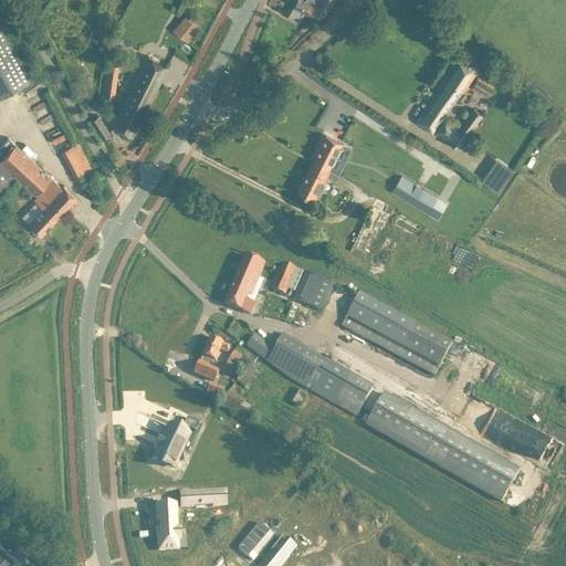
[(140,0),(165,11),(169,0),(140,0)]
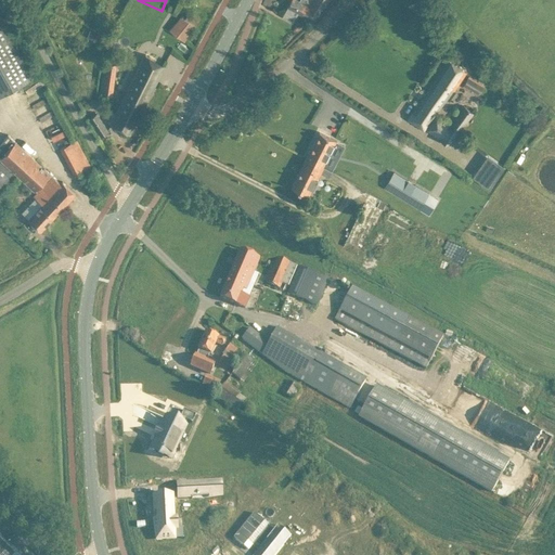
[(291,0),(282,16),(293,22),(298,12),(312,21),(327,0),(311,0),(308,7),(298,1),(297,0),(291,0)]
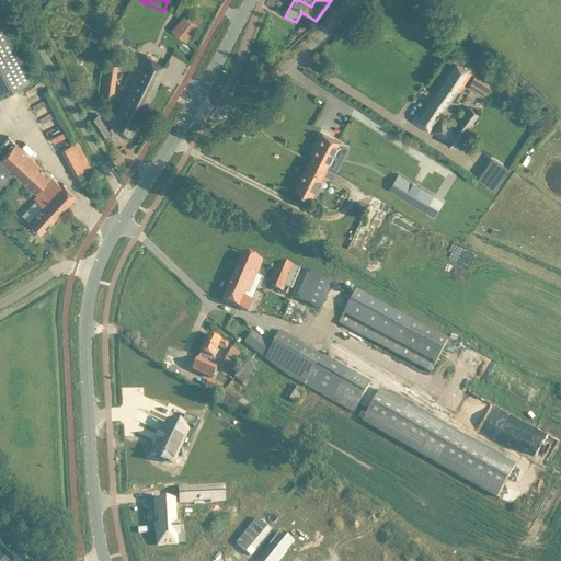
[(172,31),(185,42),(202,20),(191,12),(186,19),(184,16),(172,31)]
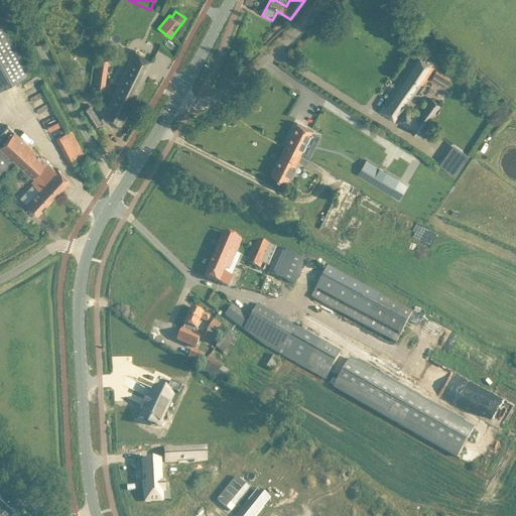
[(0,88),(17,79),(31,72),(0,14),(0,88)]
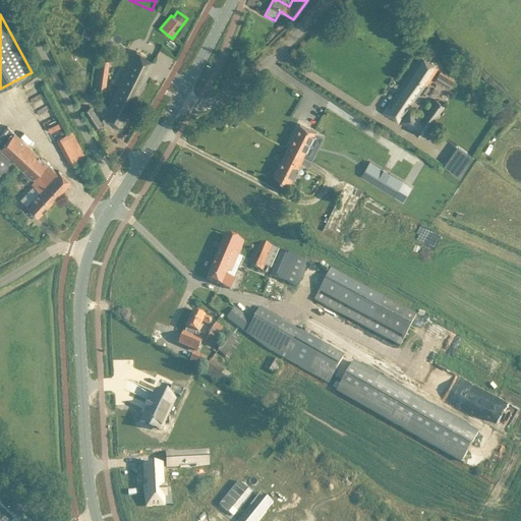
[(109,106),(109,107),(116,111),(117,108),(125,112),(125,111),(128,113),(154,61),(136,52),(110,105),(109,106)]
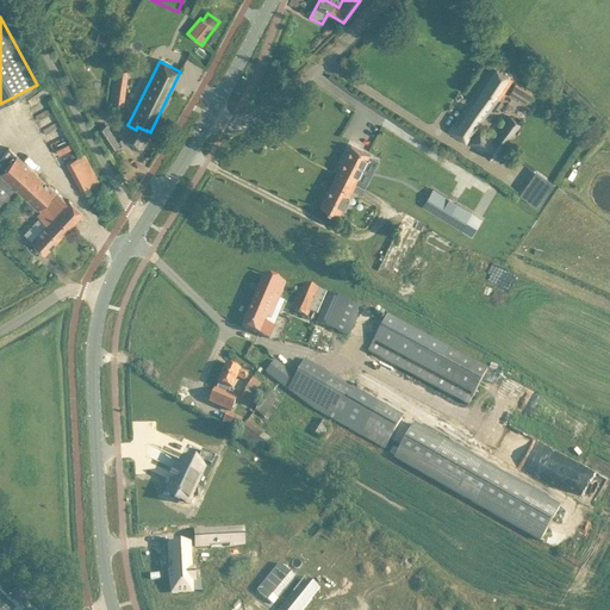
[(511,78),(502,72),(492,64),(448,131),(466,142),(500,95),(511,78)]
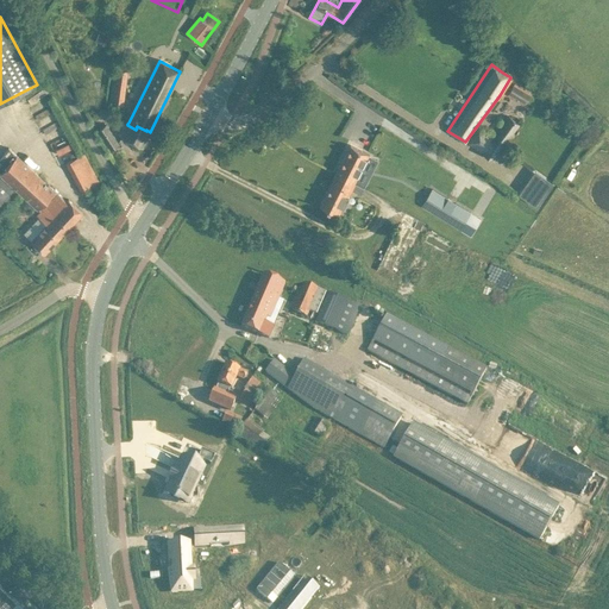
[(112,88),(110,105),(123,107),(127,70),(126,70),(115,68),(112,88)]
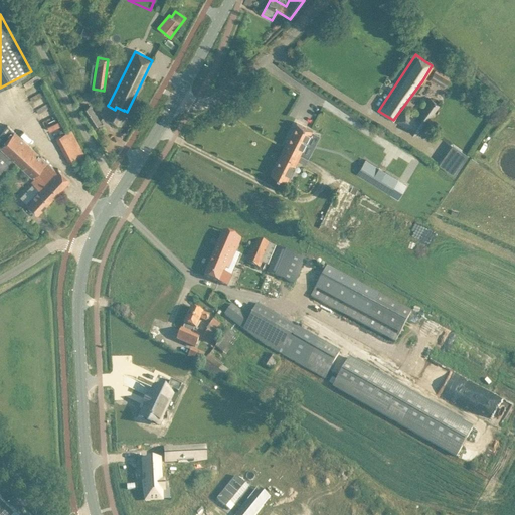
[(445,88),(449,80),(434,71),(430,78),(445,88)]
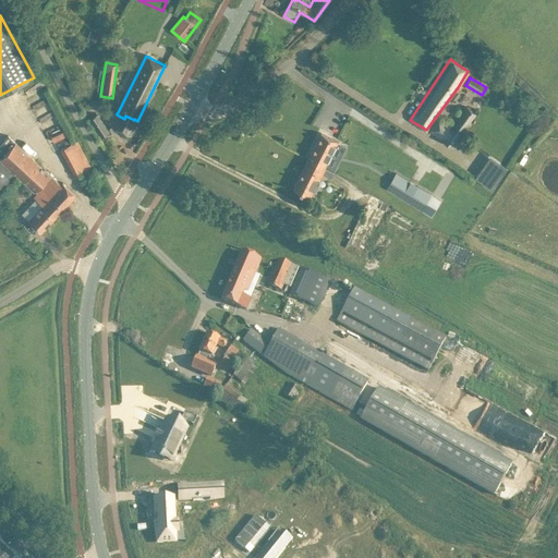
[(476,113),(466,106),(452,125),(439,116),(428,130),(443,140),(444,138),(459,150),(466,138),(460,134),(476,113)]
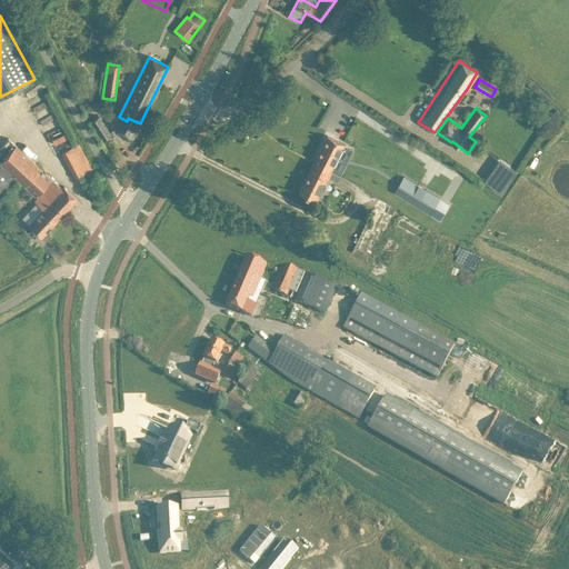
[(99,116),(91,121),(103,140),(111,135),(99,116)]
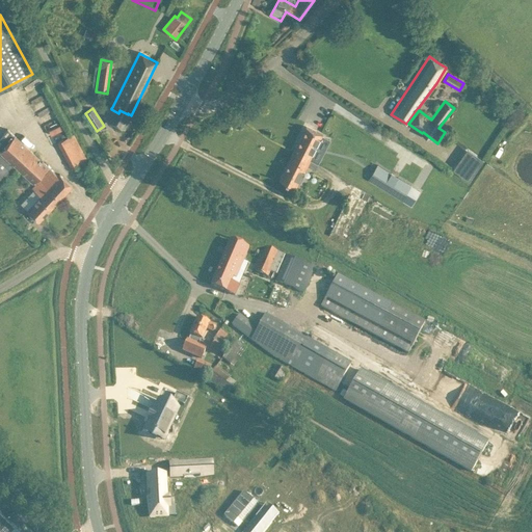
[(106,118),(106,120),(108,121),(125,128),(130,117),(131,115),(128,113),(128,114),(120,110),(118,113),(111,109),(106,118)]
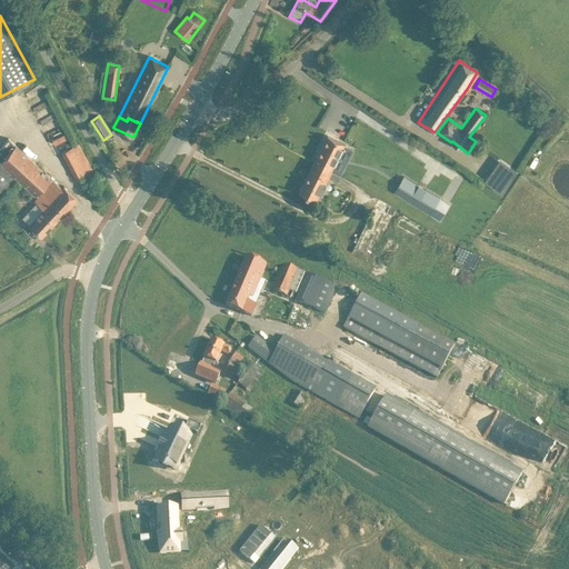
[(328,136),(313,162),(332,171),(346,145),(328,136)]
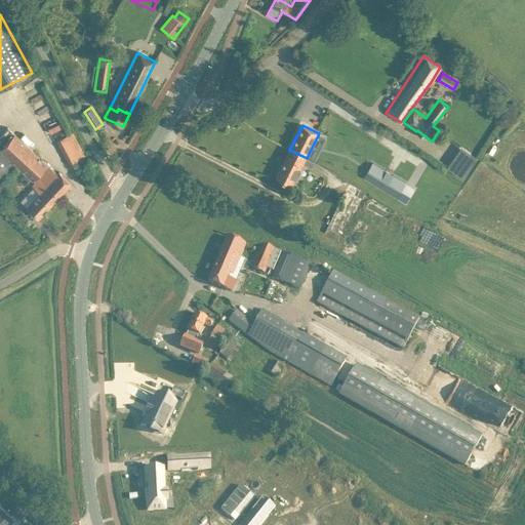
[(27,206),(31,210),(39,217),(72,183),(59,171),(57,173),(8,127),(0,135),(0,149),(36,182),(33,185),(40,192),(27,206)]
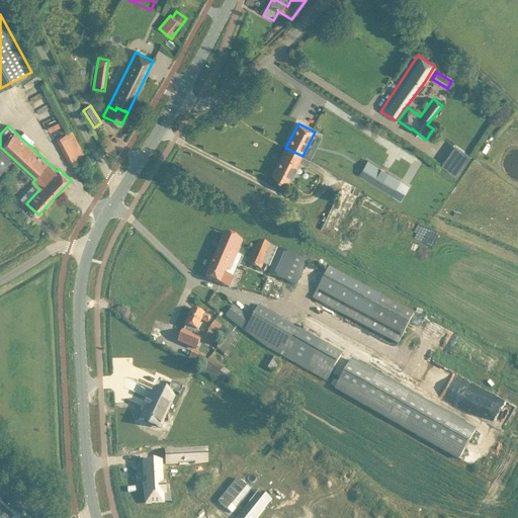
[(57,136),(68,163),(84,157),(73,130),(57,136)]
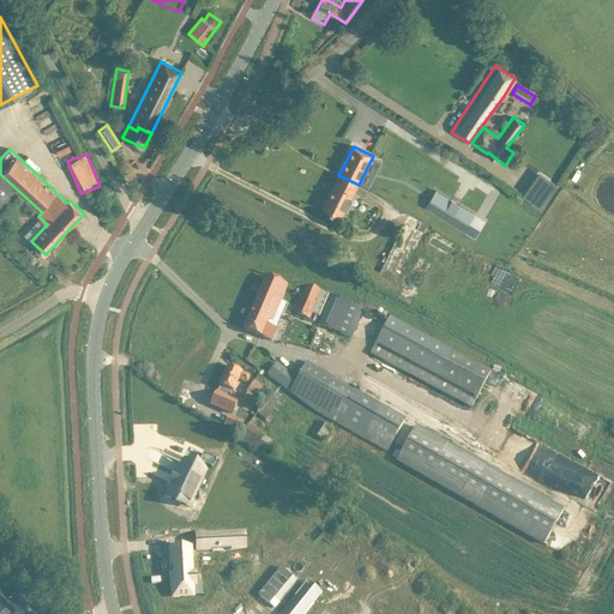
[(323,206),(342,217),(359,185),(338,175),(323,206)]
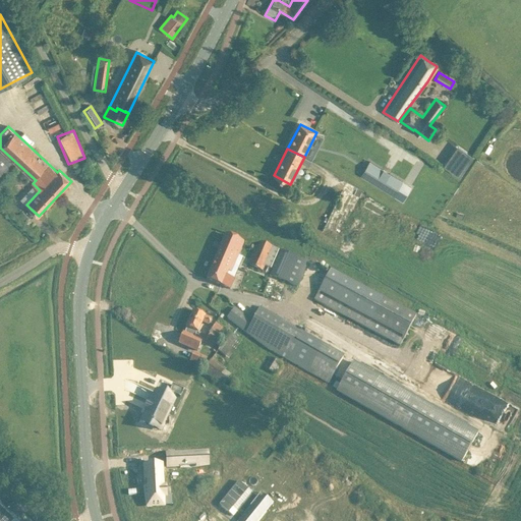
[(0,177),(13,163),(0,151),(0,177)]
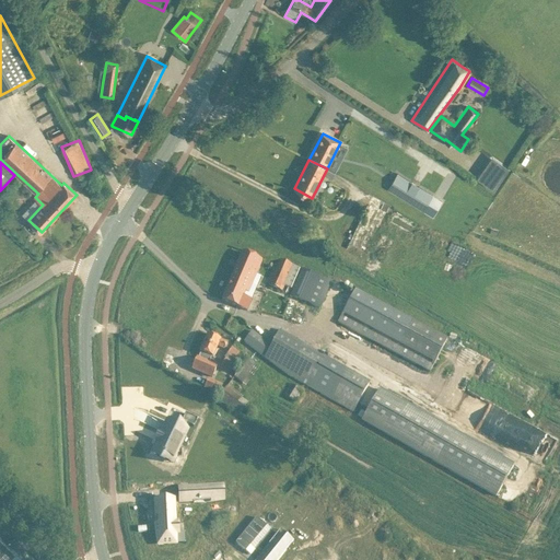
[(389,188),(387,190),(396,196),(397,196),(423,211),(426,208),(433,195),(419,187),(411,183),(398,175),(397,174),(389,188)]
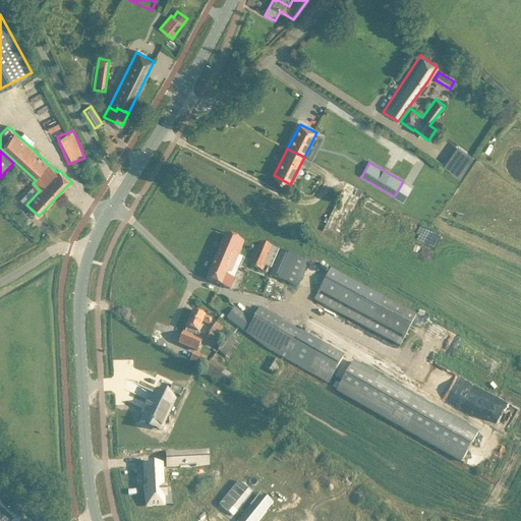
[(350,210),(354,212),(364,190),(347,182),(324,229),(337,235),(350,210)]
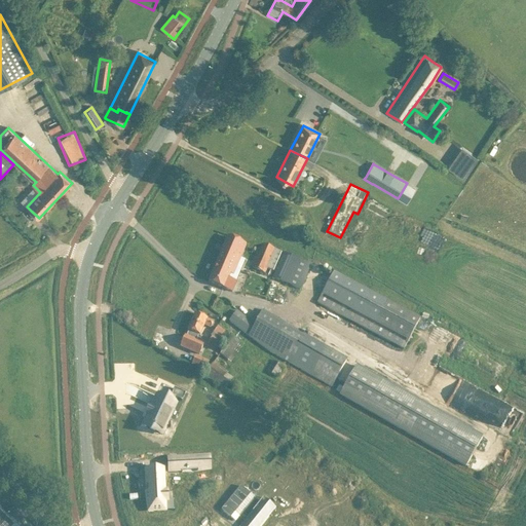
[(374,197),(368,209),(386,219),(391,208),(374,197)]
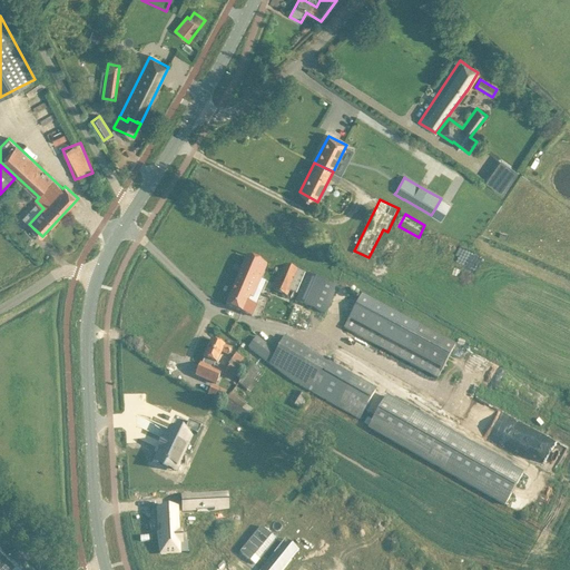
[(253,298),(261,278),(266,265),(247,257),(227,306),(252,316),(256,306),(247,303),(249,297),(253,298)]
